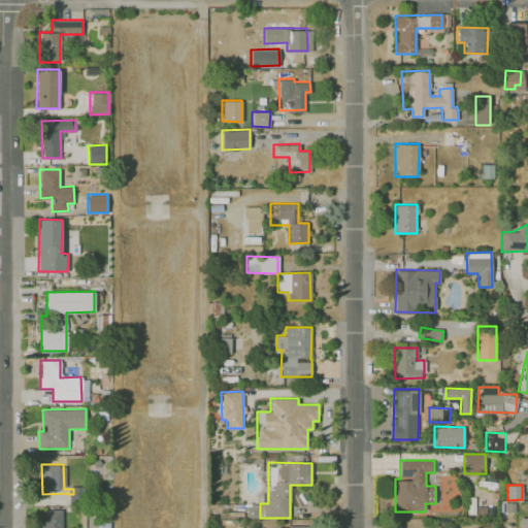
[(41,527),(64,527),(64,508),(41,509),(41,527)]
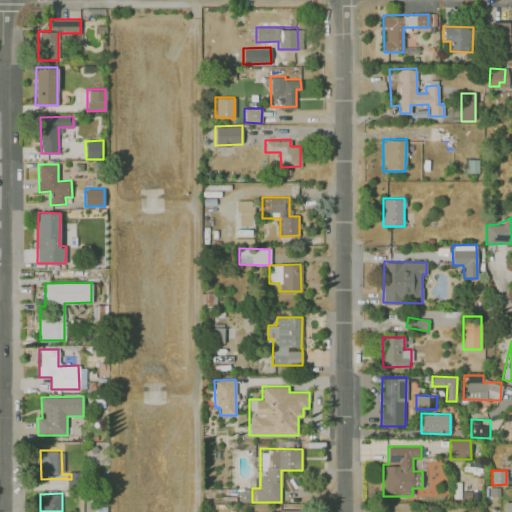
[(511,511),(511,501),(503,502),(503,511),(511,511)]
